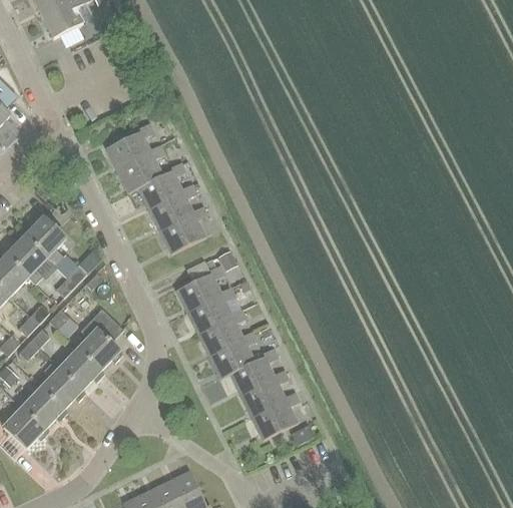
[(33,0),(42,17),(74,0),(33,0)]
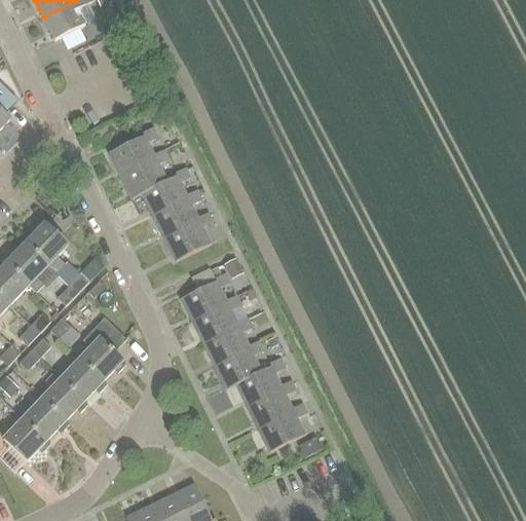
[(76,0),(43,17),(54,40),(85,24),(77,9),(88,3),(94,0),(76,0)]
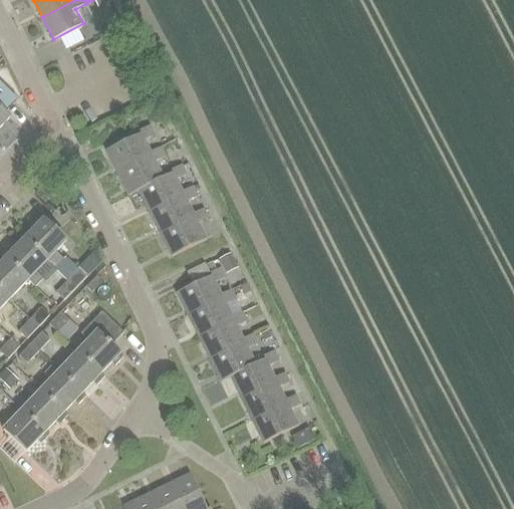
[(86,3),(75,9),(83,23),(94,18),(86,3)]
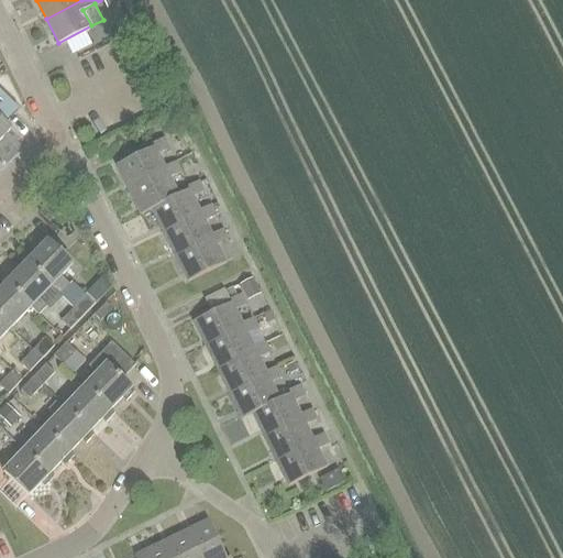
[(0,86),(0,113),(4,119),(19,104),(0,86)]
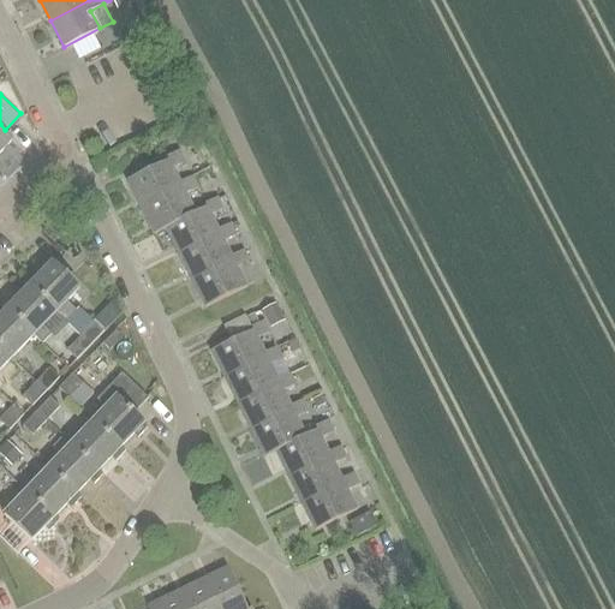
[(0,150),(13,137),(5,130),(0,124),(0,150)]
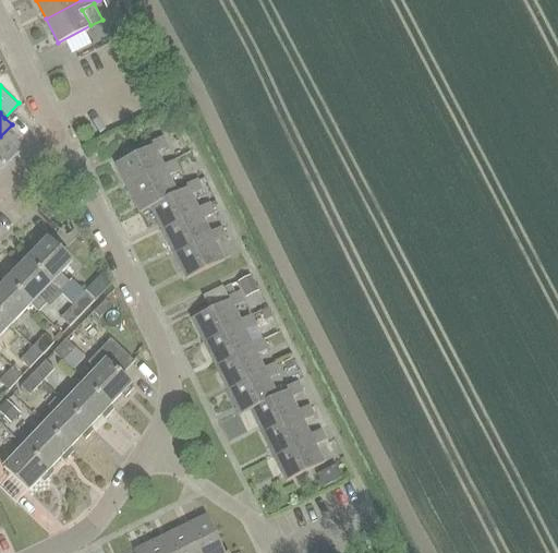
[(153,141),(114,159),(126,184),(165,166),(162,163),(157,151),(167,145),(161,134),(152,139),(153,141)]
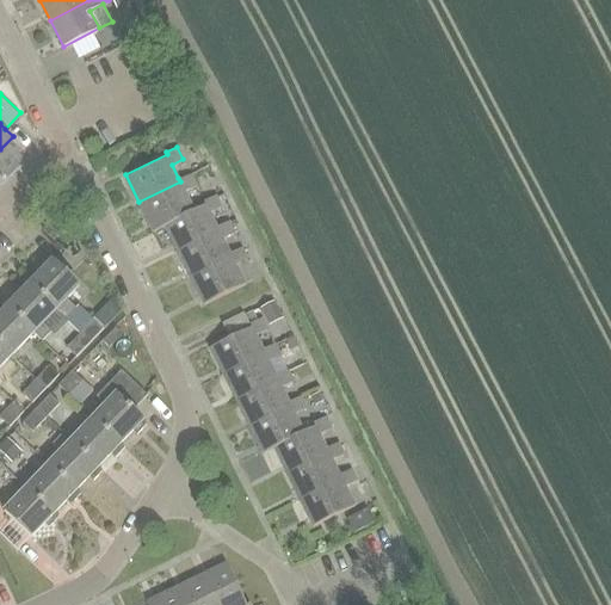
[(180,181),(139,202),(153,230),(164,224),(193,209),(184,190),(195,184),(190,173),(178,178),(180,181)]
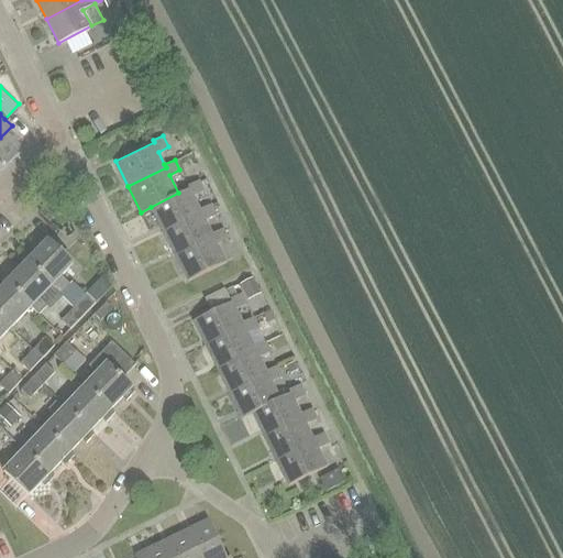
[(178,193),(151,207),(162,229),(200,210),(199,207),(192,194),(203,189),(198,178),(188,184),(189,187),(178,193)]
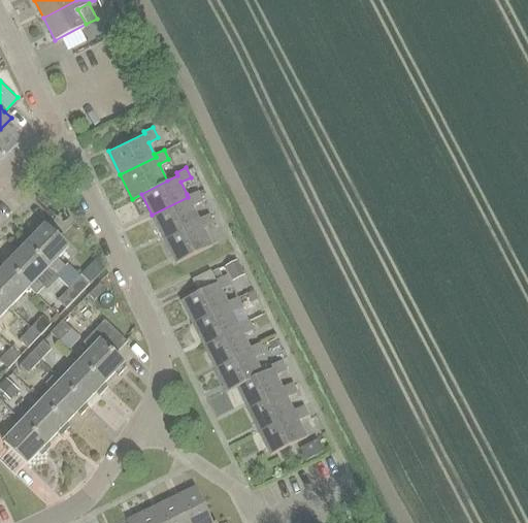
[(47,186),(38,196),(42,200),(46,196),(53,190),(47,186)]
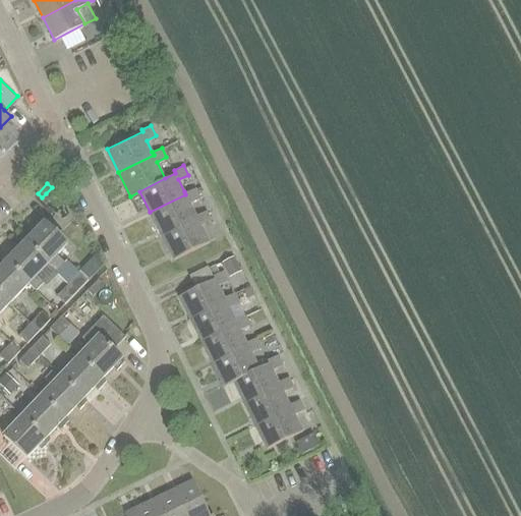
[(189,202),(199,196),(195,187),(184,191),(185,194),(150,212),(161,235),(197,217),(195,215),(189,202)]
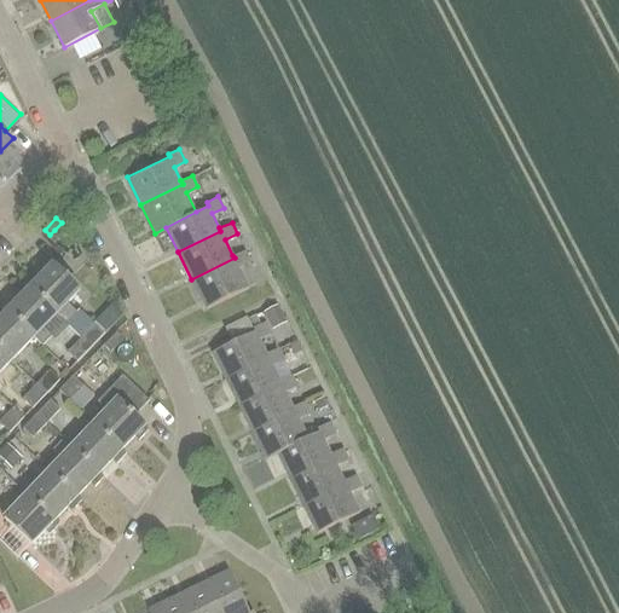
[(235,258),(191,279),(204,307),(248,285),(238,266),(250,260),(244,249),(232,255),(235,258)]
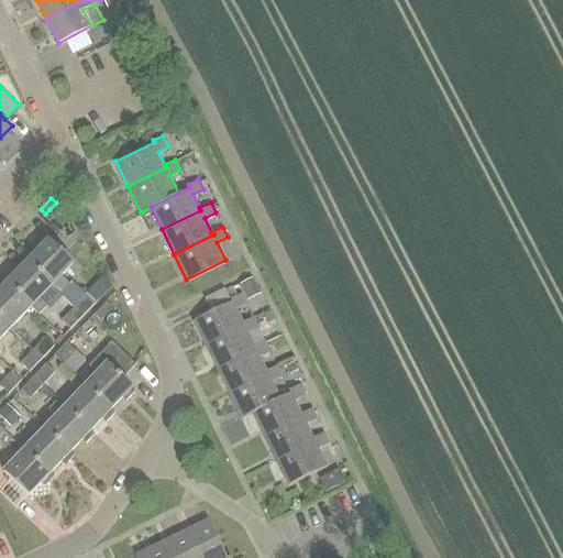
[(62,273),(73,261),(48,237),(36,250),(32,245),(23,255),(26,259),(52,284),(51,284),(58,293),(69,281),(62,273)]
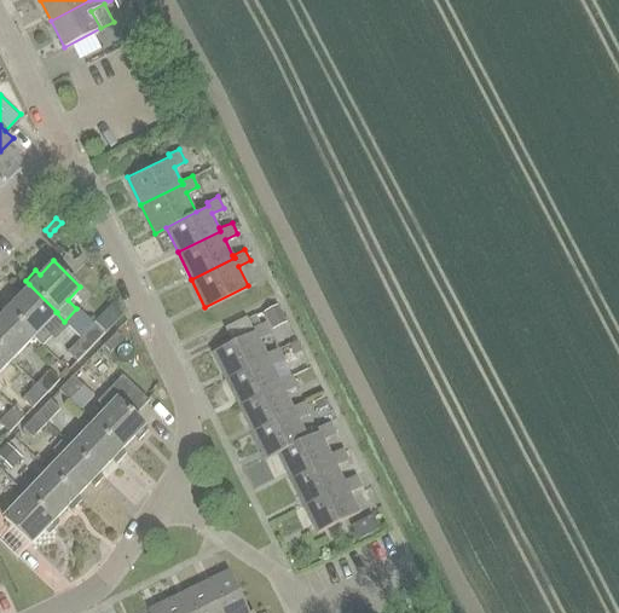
[(57,312),(29,284),(17,298),(12,293),(3,304),(6,307),(34,335),(42,342),(52,333),(44,324),(56,312),(57,312)]
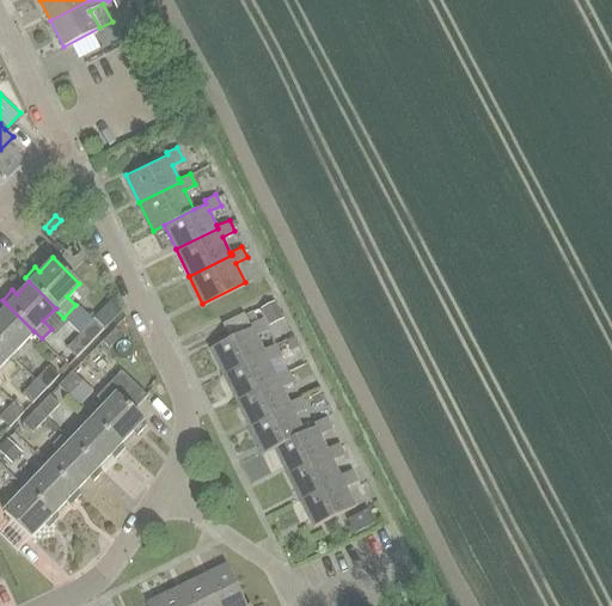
[(265,304),(262,305),(268,318),(281,312),(275,299),(265,304)]
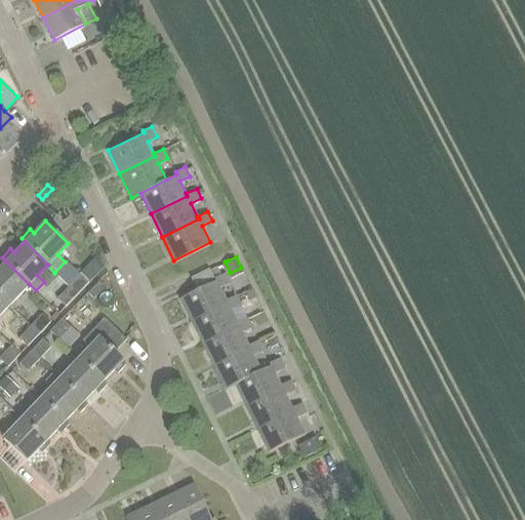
[(71,260),(62,267),(71,278),(80,272),(71,260)]
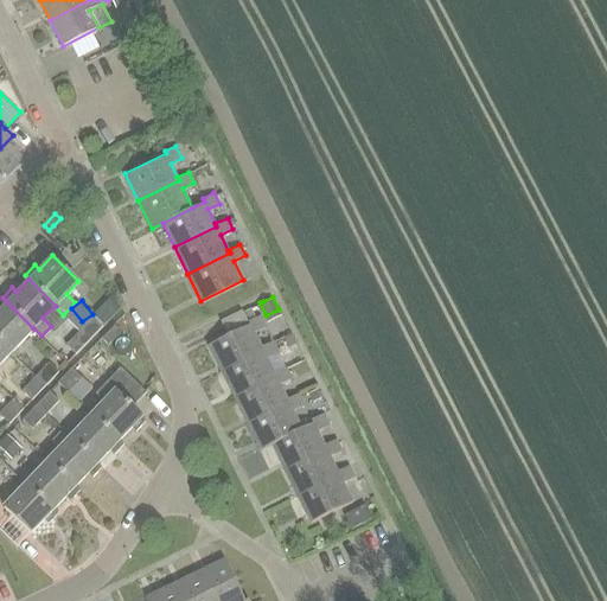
[(33,328),(6,301),(0,307),(0,339),(11,351),(33,328)]
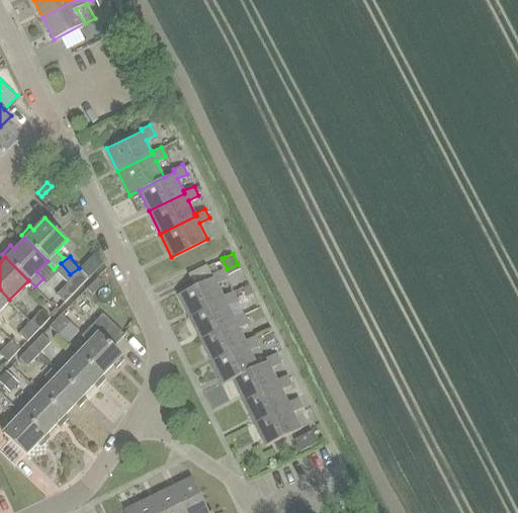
[(211,274),(177,292),(189,315),(225,296),(224,294),(217,280),(227,276),(222,267),(210,272),(211,274)]
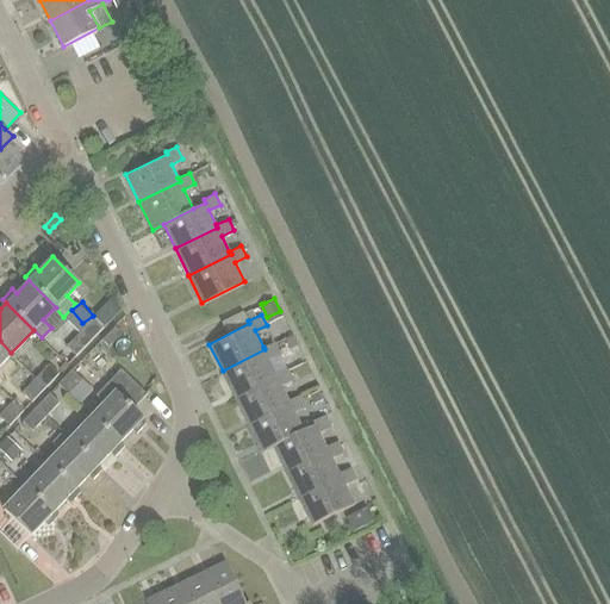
[(93,316),(80,330),(89,340),(103,325),(93,316)]
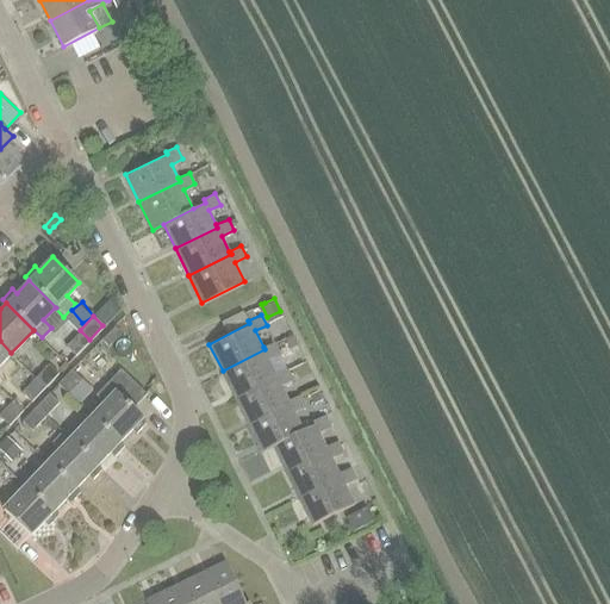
[(116,324),(103,337),(109,343),(122,329),(116,324)]
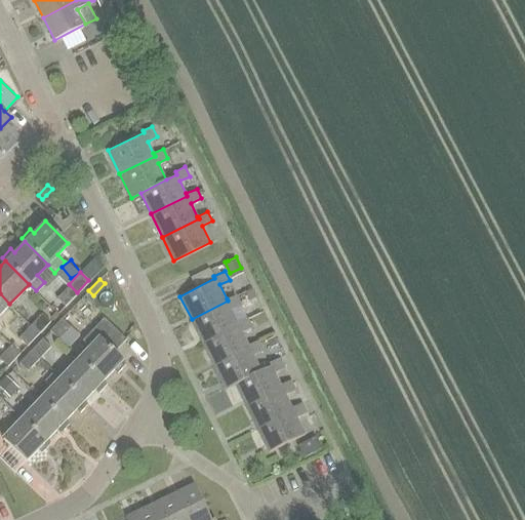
[(69,284),(57,295),(66,304),(77,292),(69,284)]
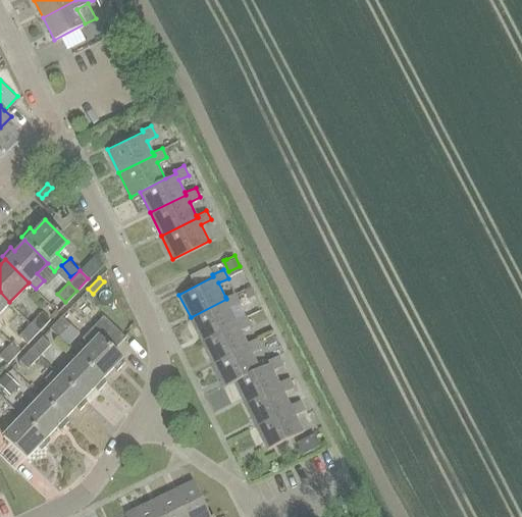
[(252,285),(245,288),(248,295),(255,291),(252,285)]
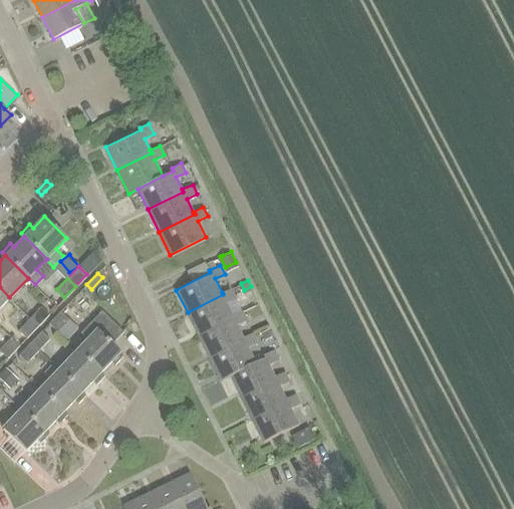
[(0,306),(9,297),(0,287),(0,306)]
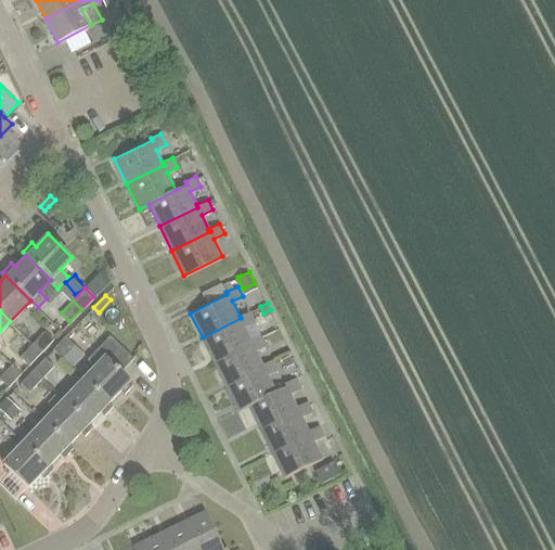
[(241,318),(203,337),(214,359),(252,340),(250,337),(244,324),(255,319),(249,310),(240,316),(241,318)]
